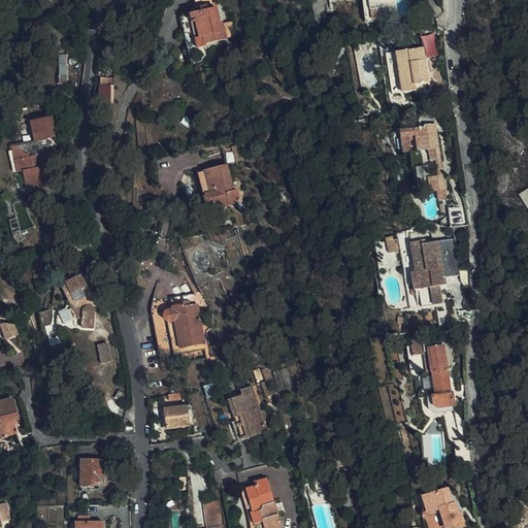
[(213,4),(212,0),(191,0),(194,9),(213,4)]
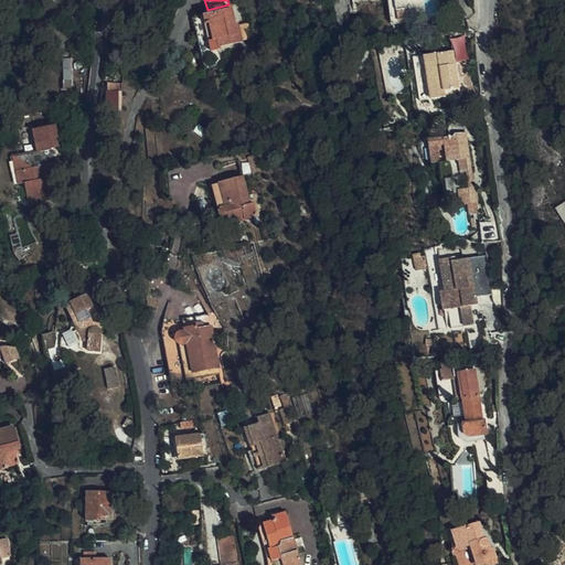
[(422,17),(419,0),(394,0),(397,20),(422,17)]
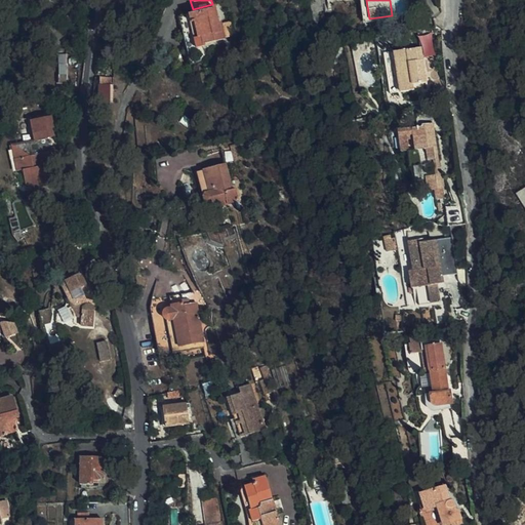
[(186,15),(188,23),(191,23),(195,38),(200,36),(203,44),(224,39),(218,23),(215,24),(211,8),(186,15)]
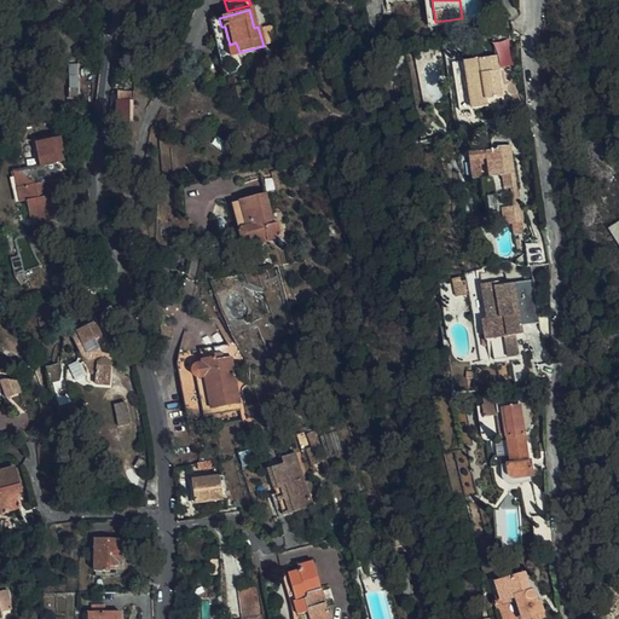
[(275,40),(270,24),(261,27),(267,42),(275,40)]
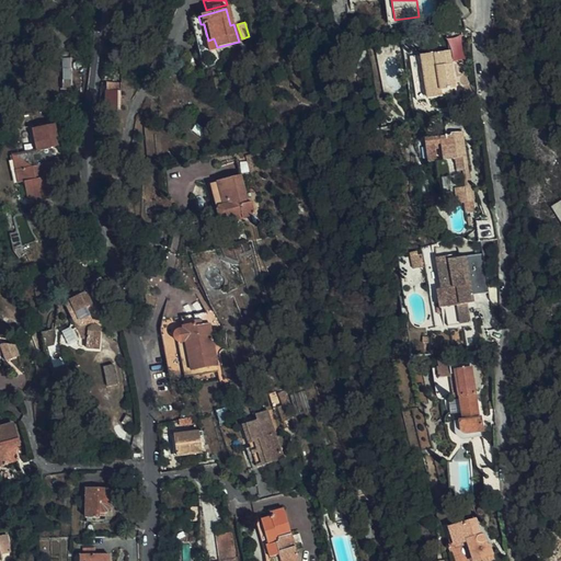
[(204,24),(201,24),(208,53),(217,49),(217,47),(214,38),(208,41),(204,24)]
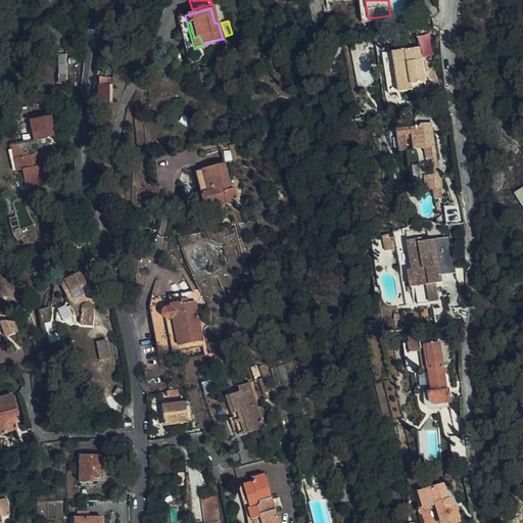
[(419,85),(415,50),(381,54),(386,94),(407,92),(407,87),(419,85)]
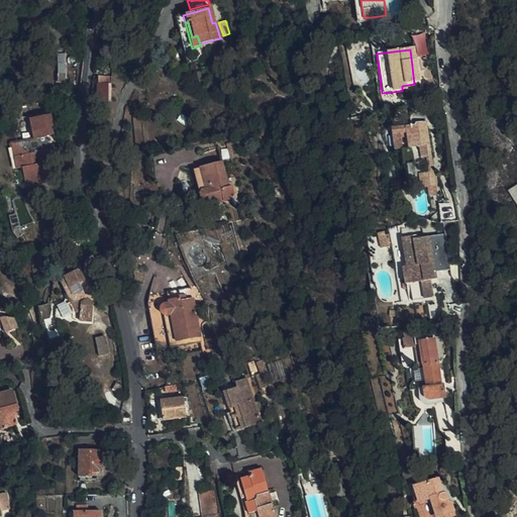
[(67,81),(66,53),(59,53),(60,81),(67,81)]
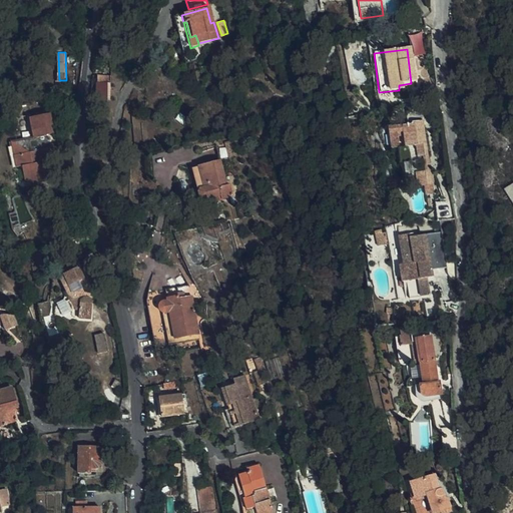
[(96,83),(95,100),(106,100),(106,87),(106,83),(96,83)]
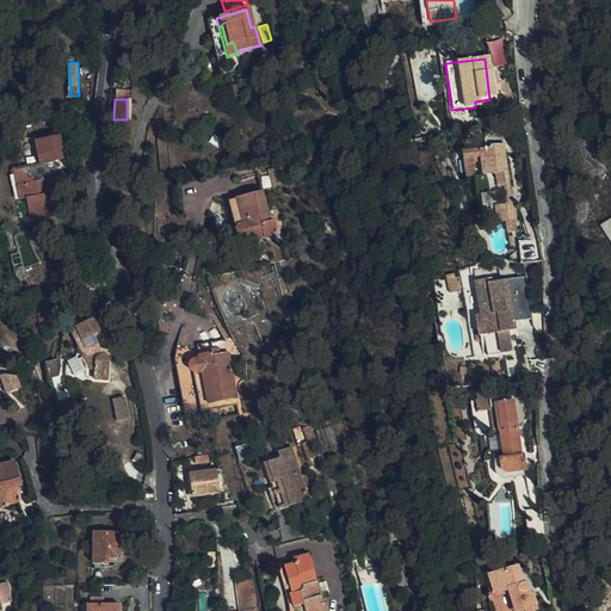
[(38,139),(42,162),(66,158),(62,134),(38,139)]
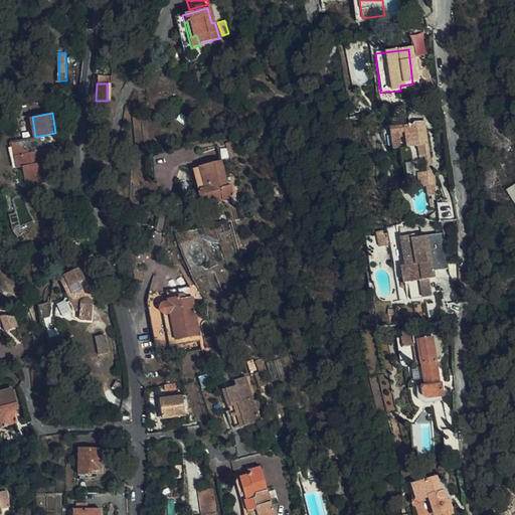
[(425,175),(417,126),(407,128),(407,129),(403,130),(403,129),(402,129),(401,129),(400,130),(378,135),(381,157),(393,154),(395,170),(398,169),(402,192),(412,190),(413,192),(420,191),(421,200),(431,198),(426,175),(425,175)]
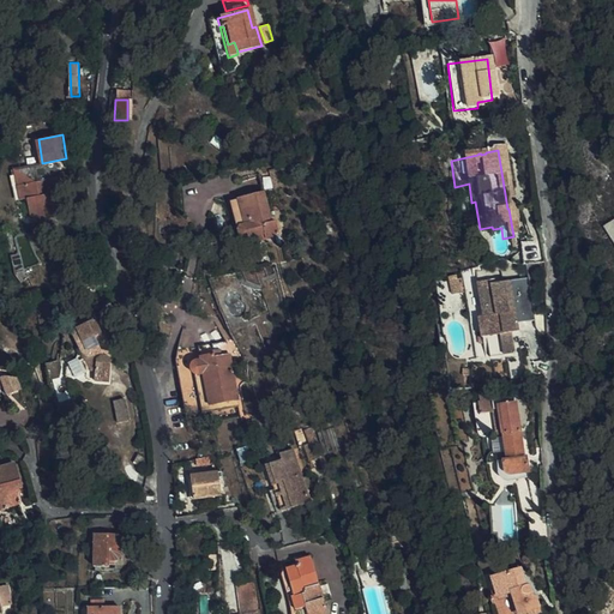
[(49,196),(46,181),(61,178),(58,160),(42,163),(16,168),(20,197),(26,196),(30,217),(56,214),(54,196),(49,196)]
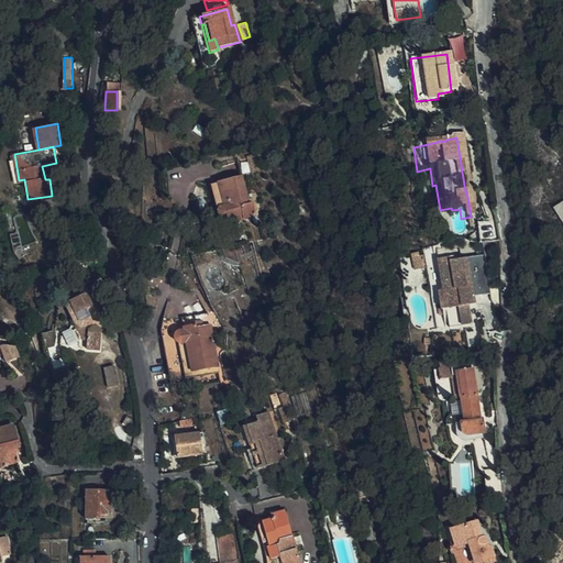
[(255,155),(239,159),(243,176),(260,172),(255,155)]
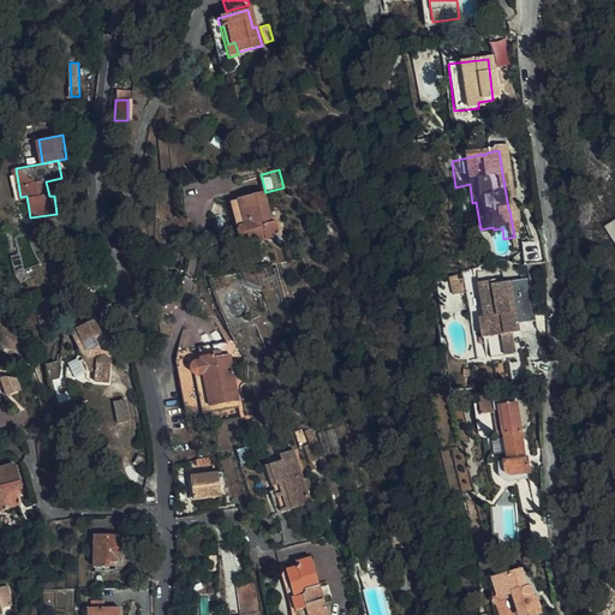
[(266,192),(239,199),(246,230),(239,231),(242,242),(249,239),(268,234),(269,238),(281,236),(276,220),(274,220),(266,192)]
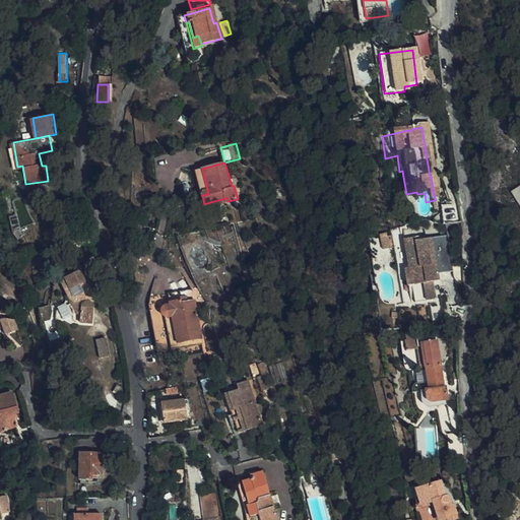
[(202,169),(196,170),(202,195),(208,194),(202,169)]
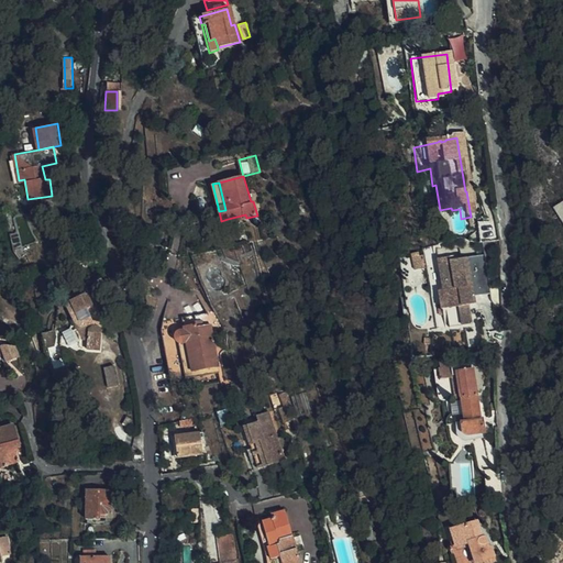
[(562,200),(553,207),(562,223),(562,200)]
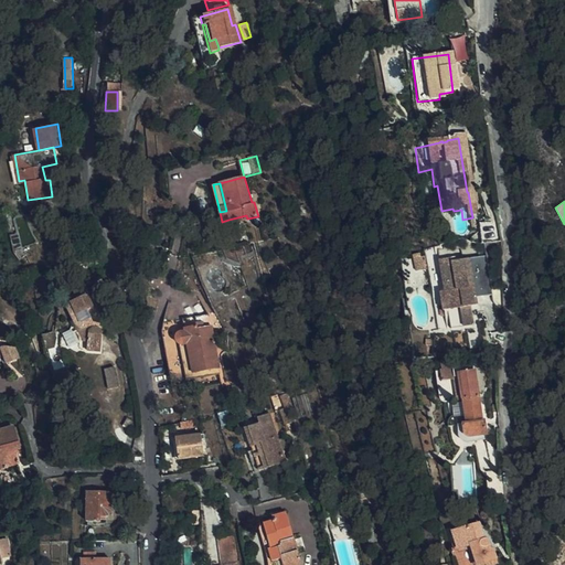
[(477,305),(492,299),(481,260),(452,268),(451,266),(435,270),(445,302),(450,300),(456,317),(447,320),(452,339),(477,330),(471,312),(470,307),(477,305)]
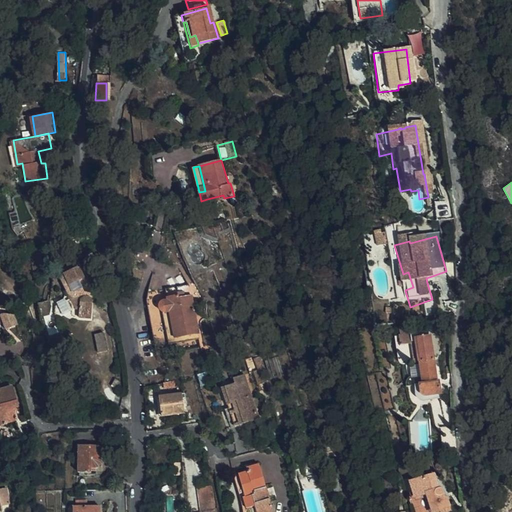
[(90,296),(76,265),(57,274),(72,307),(75,309),(75,315),(88,317),(89,300),(88,297),(90,296)]
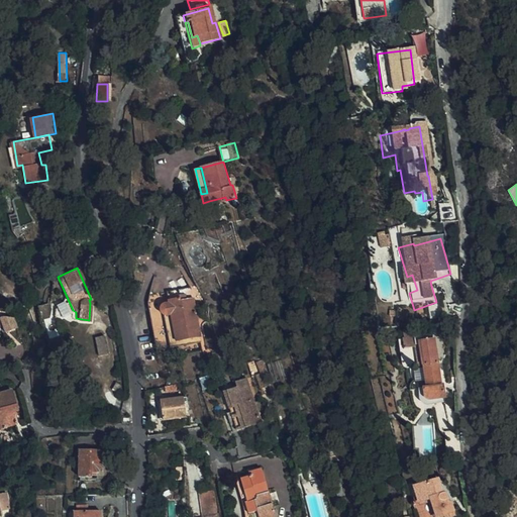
[(412,275),(407,277),(403,278),(408,294),(409,293),(417,290),(412,275)]
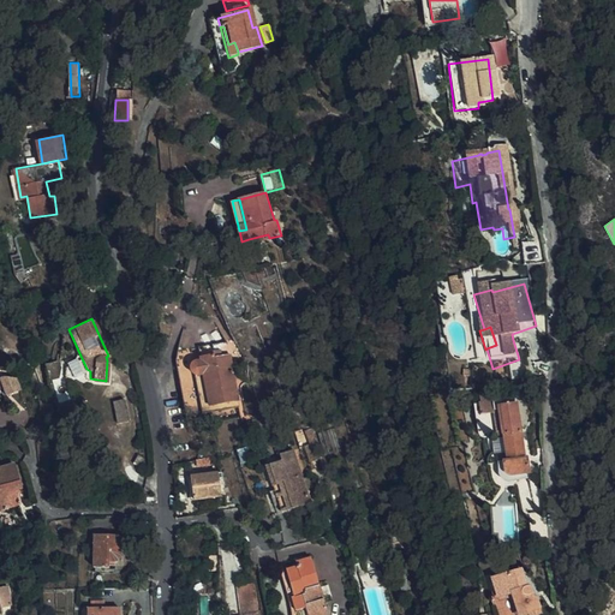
[(228,341),(177,351),(175,360),(186,417),(240,407),(228,341)]
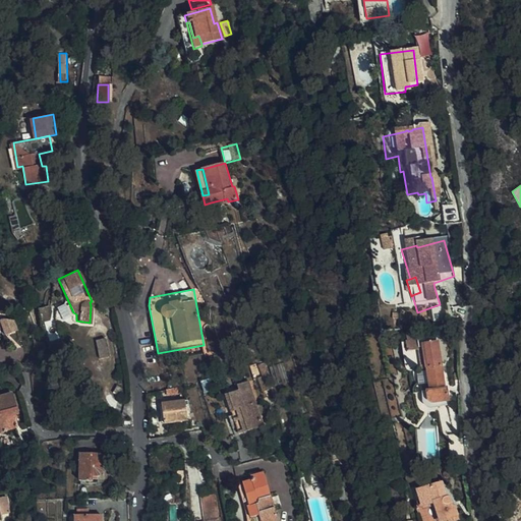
[(0,310),(0,325),(9,321),(5,313),(0,310)]
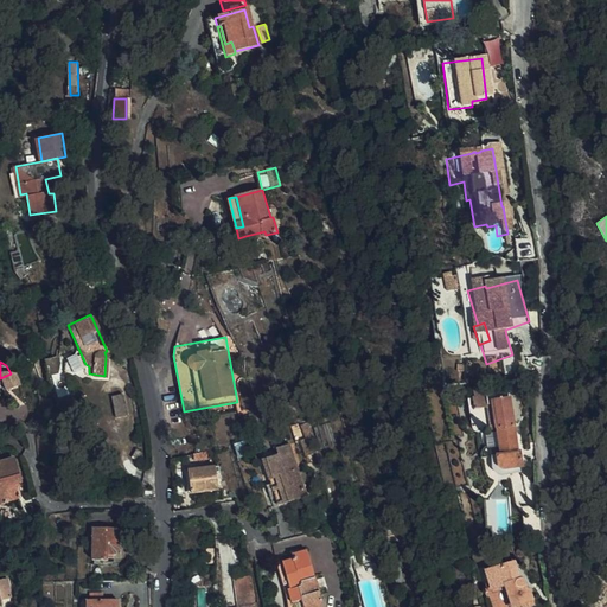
[(470,400),(486,397),(484,387),(467,390),(470,400)]
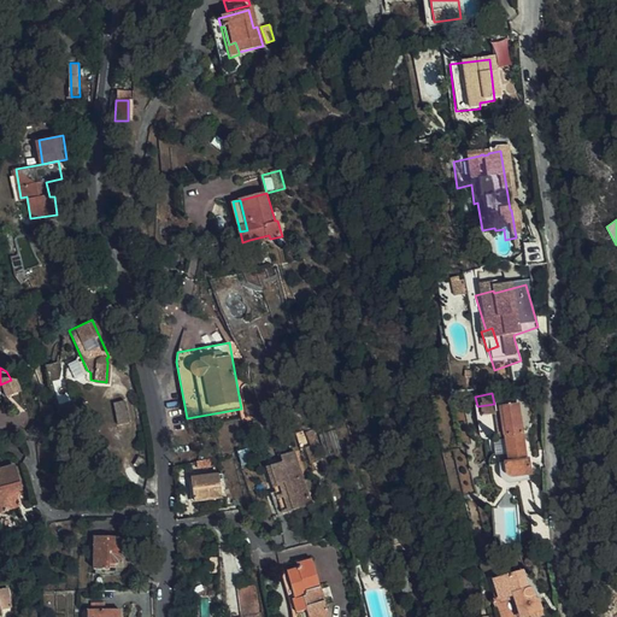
[(125,422),(122,400),(110,403),(113,424),(125,422)]
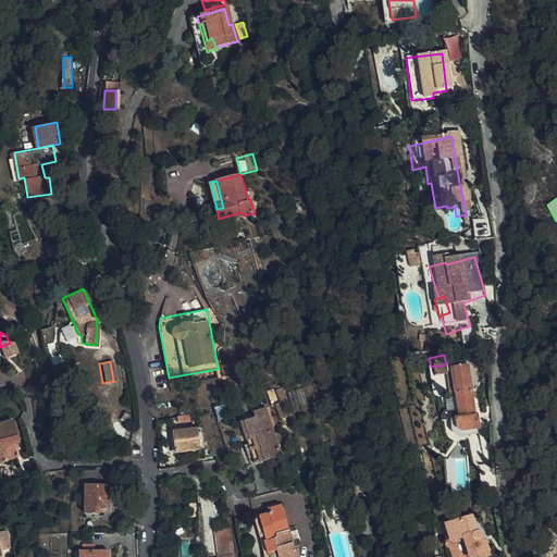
[(446,366),(446,364),(431,367),(432,376),(445,375),(449,395),(454,396),(458,419),(450,420),(453,432),(453,433),(455,434),(456,435),(457,436),(458,436),(460,436),(468,435),(480,433),(477,415),(474,415),(470,393),(469,393),(463,362),(446,366)]
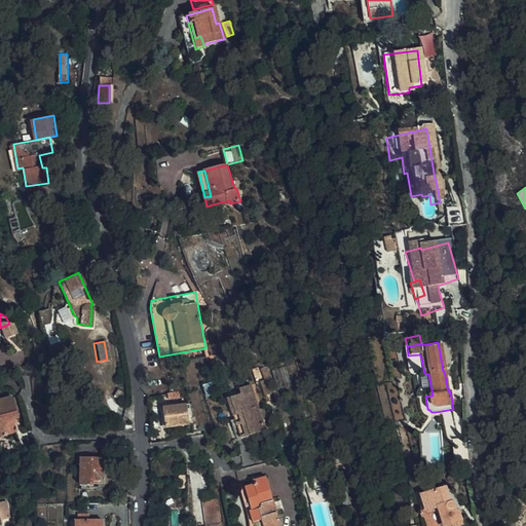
[(266,370),(268,389),(292,387),(290,368),(266,370)]
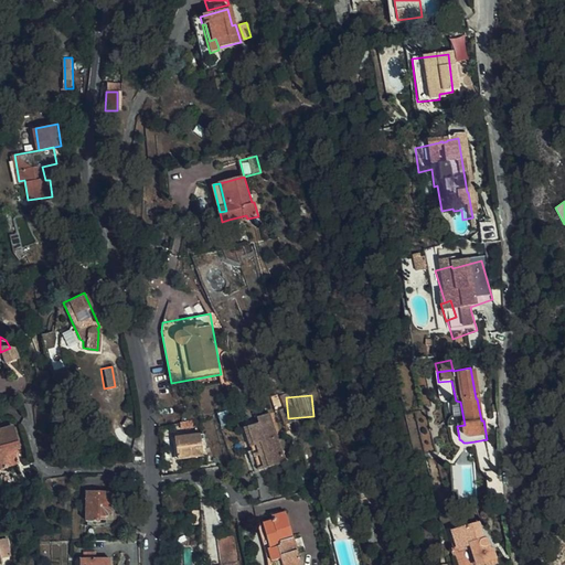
[(287,460),(272,412),(254,417),(256,423),(247,426),(262,469),(287,460)]
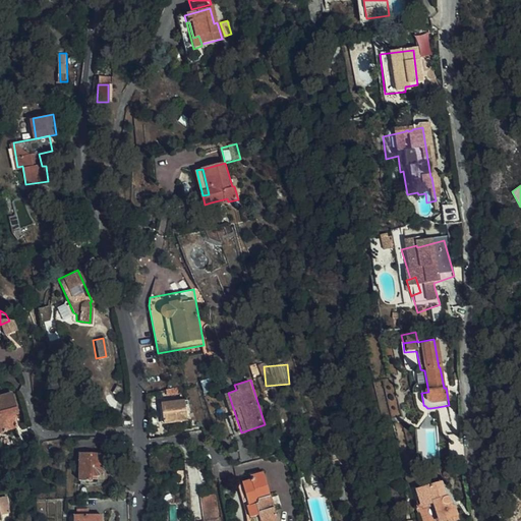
[(16,412),(10,392),(0,394),(0,426),(1,430),(15,425),(12,414),(16,412)]
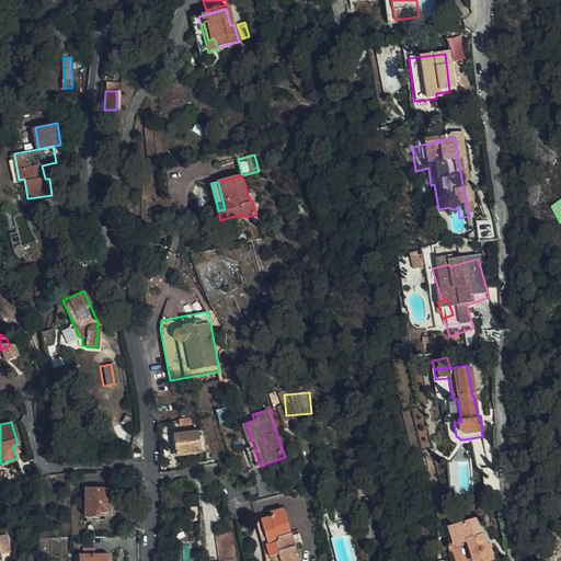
[(201,450),(196,428),(173,434),(178,456),(201,450)]
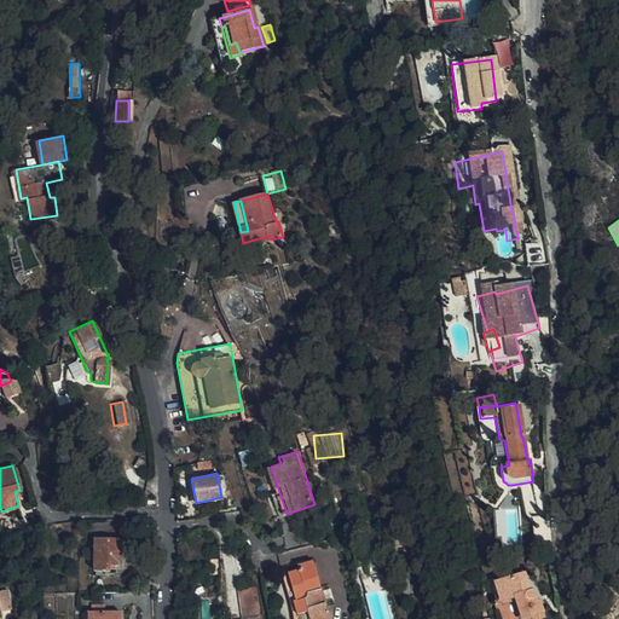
[(122,561),(122,538),(96,538),(94,571),(111,571),(111,565),(119,565),(122,561)]
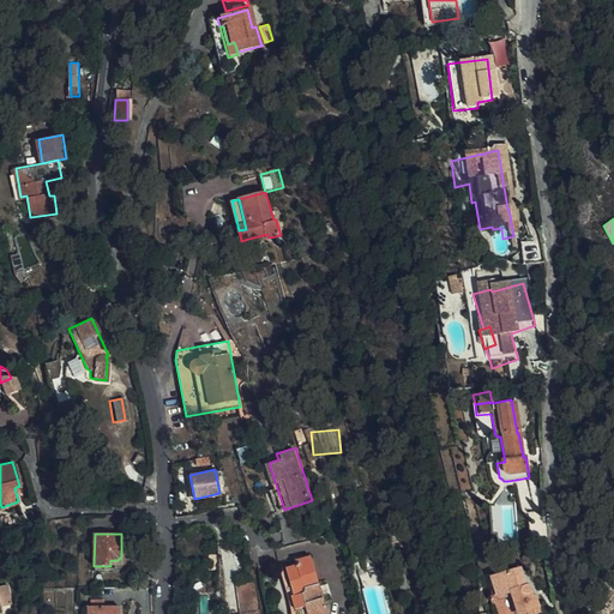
[(399,554),(396,535),(385,537),(387,557),(399,554)]
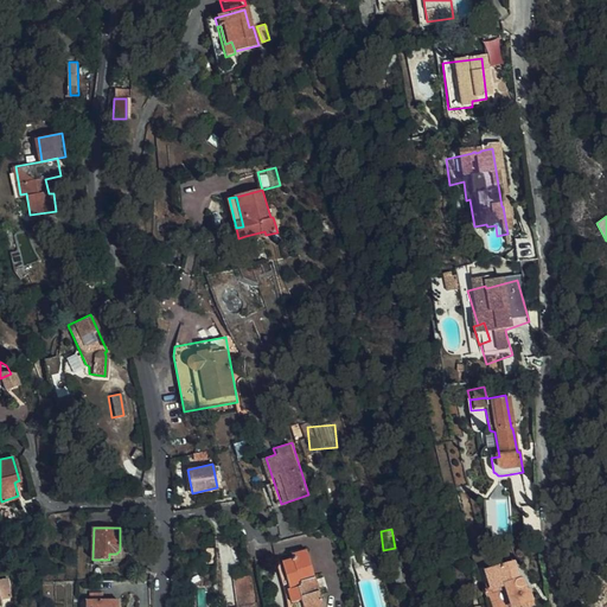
[(312,582),(317,580),(307,548),(281,556),(291,588),(288,589),(293,605),(302,602),(304,606),(325,606),(320,590),(315,592),(312,582)]
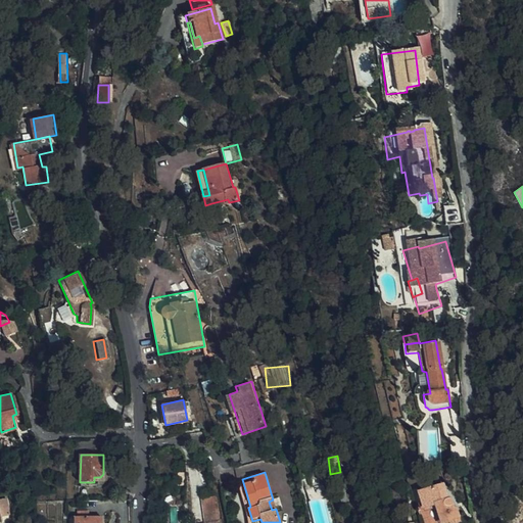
[(454,507),(450,497),(448,498),(444,483),(422,490),(426,505),(435,503),(441,522),(442,522),(449,521),(449,522),(450,522),(460,520),(456,506),(454,507)]
